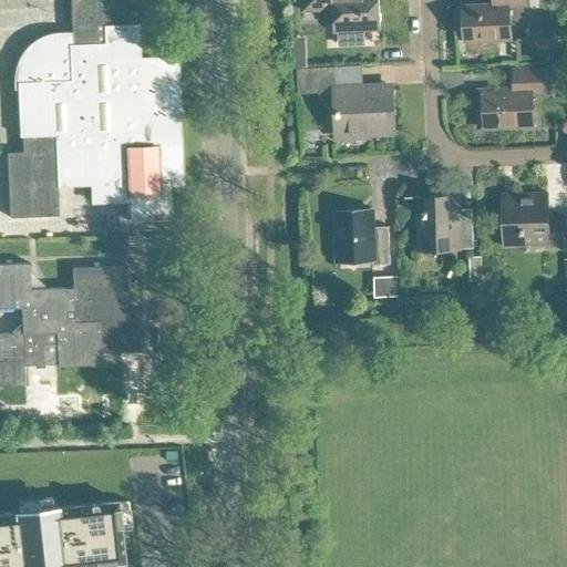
[(22,152),(6,153),(9,217),(57,215),(55,186),(91,185),(92,202),(125,199),(126,220),(171,219),(168,183),(179,183),(177,110),(175,55),(140,58),(138,23),(124,23),(123,0),(69,0),(71,43),(68,43),(68,44),(50,44),(45,45),(41,47),(37,48),(33,50),(29,53),(26,57),(23,60),(20,63),(19,68),(18,72),(17,76),(17,81),(16,81),(19,136),(21,135),(22,152)]
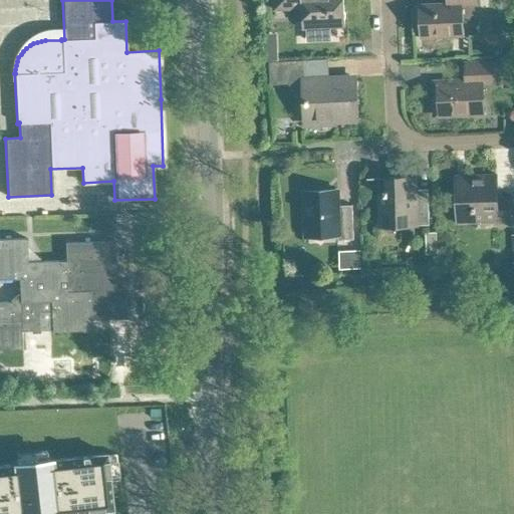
[(273,0),(274,8),(302,8),(303,22),(307,22),(308,39),(328,39),(328,25),(344,25),(344,19),(345,19),(345,11),(343,11),(342,0),(273,0)]
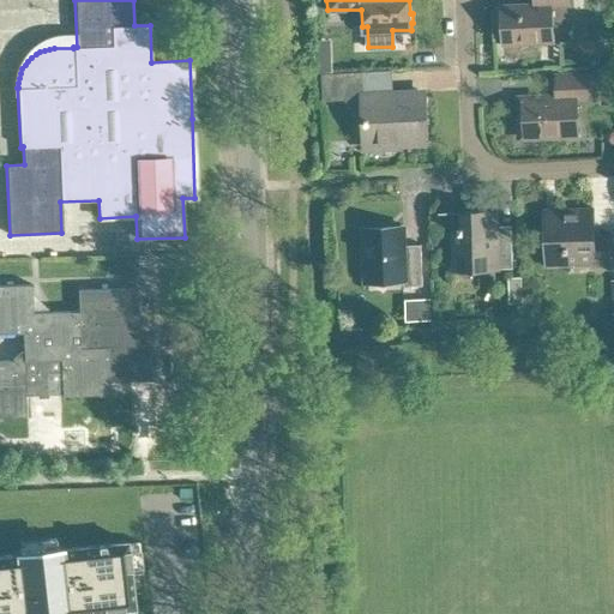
[(503,43),(552,42),(551,6),(567,5),(567,0),(533,0),(534,5),(501,6),(503,43)]
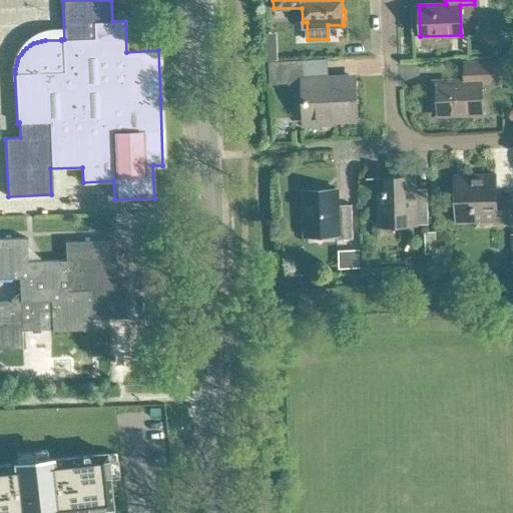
[(277,45),(265,46),(265,59),(278,58),(277,45)]
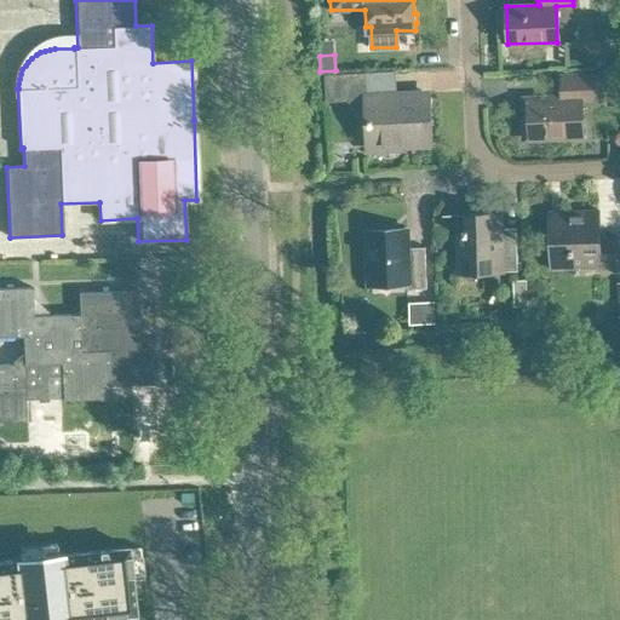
[(368,96),(367,72),(325,74),(326,102),(349,102),(349,114),(368,113),(369,142),(402,141),(402,145),(428,144),(425,93),(368,96)]
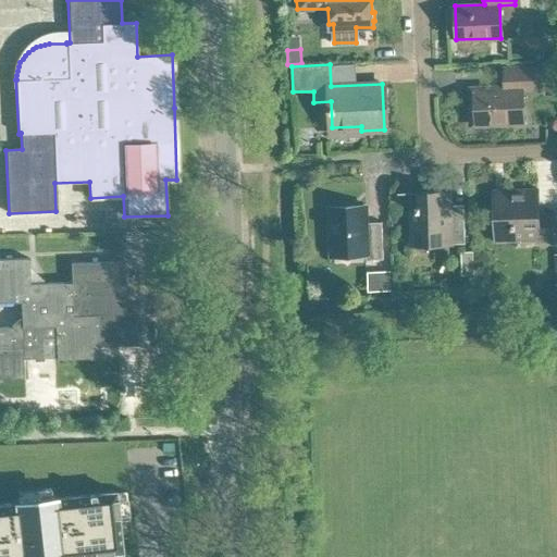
[(472,124),(523,122),(522,89),(534,88),(533,67),(503,69),(504,88),(471,90),(472,124)]
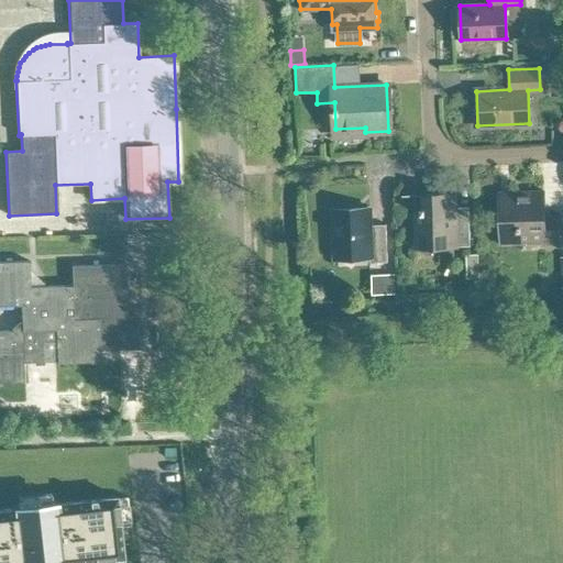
[(543,213),(542,190),(498,191),(500,244),(559,242),(558,213),(543,213)]
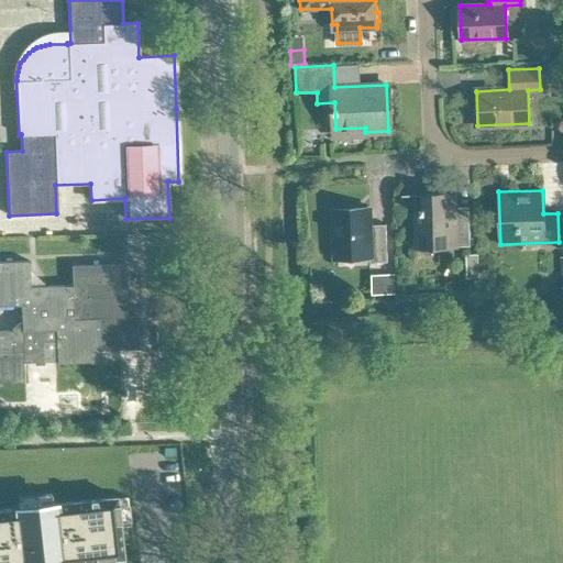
[(455,207),(454,194),(419,195),(419,211),(415,211),(416,247),(470,245),(468,206),(455,207)]
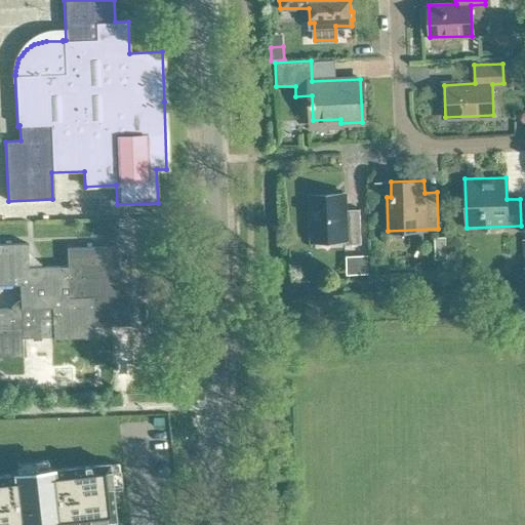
[(345,209),(344,194),(310,195),(312,238),(345,237),(345,245),(361,244),(359,208),(345,209)]
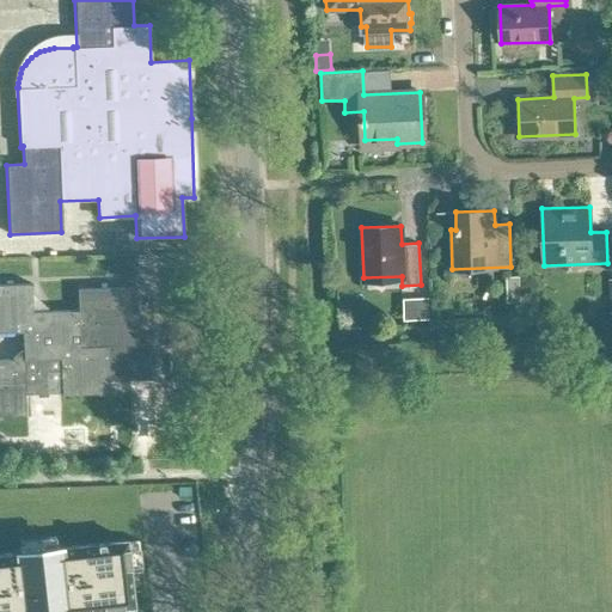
[(111,277),(134,276),(133,258),(110,259),(111,277)]
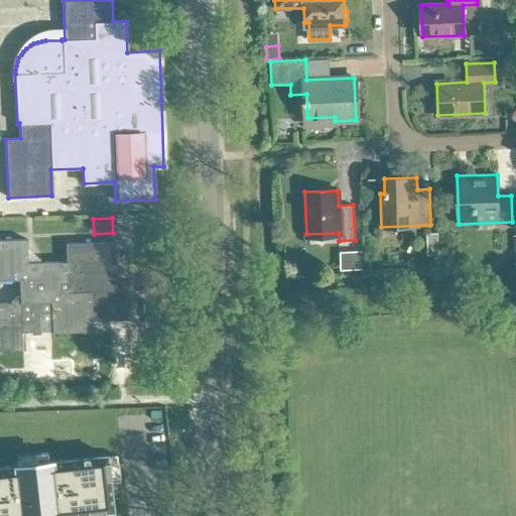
[(427,254),(438,254),(437,232),(426,233),(427,254)]
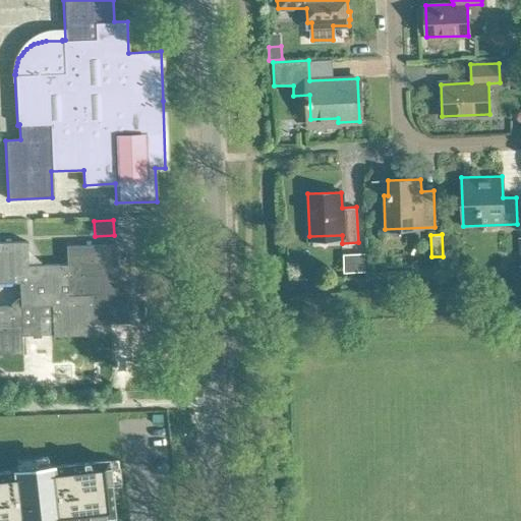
[(26,265),(26,241),(0,241),(0,282),(18,282),(19,305),(0,305),(0,355),(21,354),(20,335),(51,334),(52,336),(92,335),(92,324),(127,322),(126,292),(116,292),(114,243),(65,246),(65,264),(26,265)]
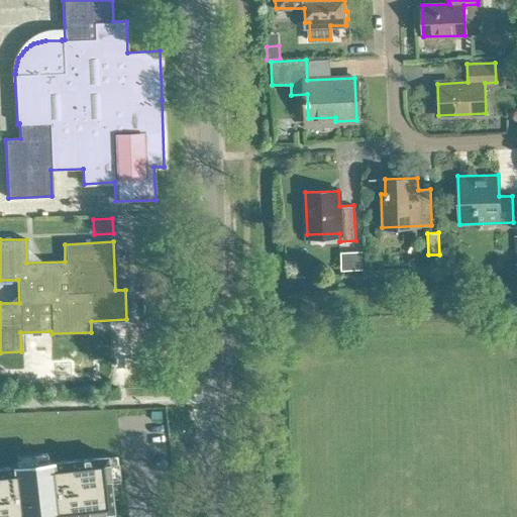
[(346,269),(363,269),(362,251),(346,251),(346,269)]
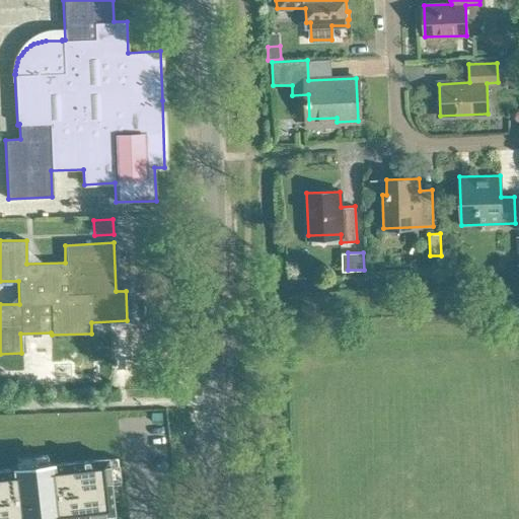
[(12,467),(0,468),(0,518),(63,518),(115,513),(112,485),(122,484),(119,456),(108,457),(108,456),(55,462),(55,459),(12,464),(12,467)]
